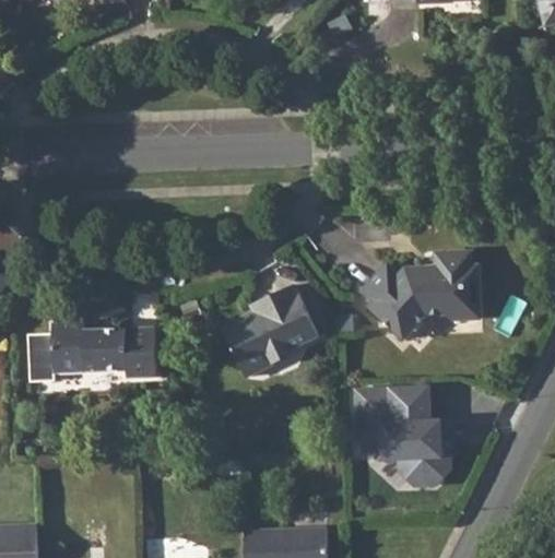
[(544,0),(546,1),(550,13),(554,16),(554,0),(544,0)]
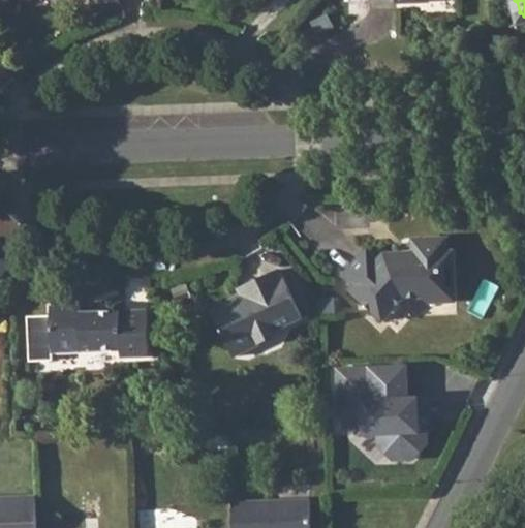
[(408,262),(399,253),(384,253),(378,260),(366,247),(344,270),(358,282),(352,287),(385,319),(406,297),(422,296),(429,303),(455,301),(454,252),(445,252),(444,238),(414,239),(414,253),(408,262)]
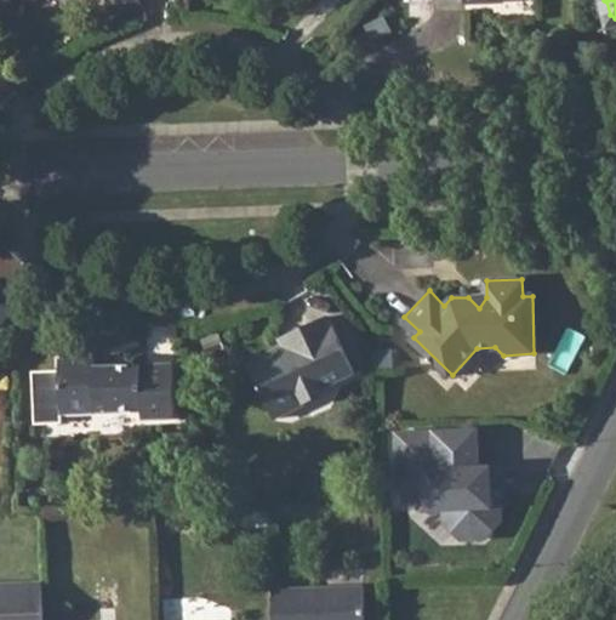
[(301,336),(247,360),(272,416),(306,402),(303,394),(354,371),(329,316),(298,330),(301,336)]
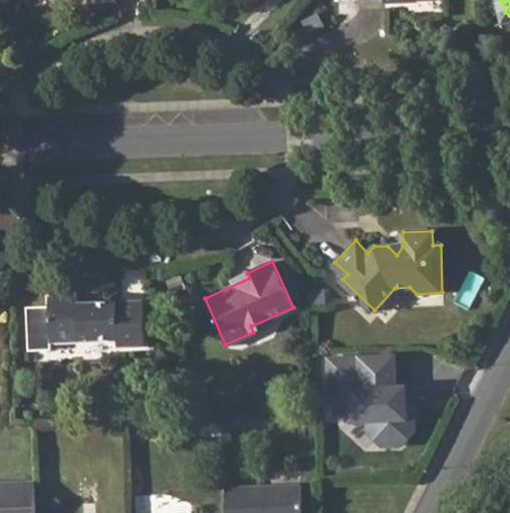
[(141,295),(141,268),(121,268),(122,296),(141,295)]
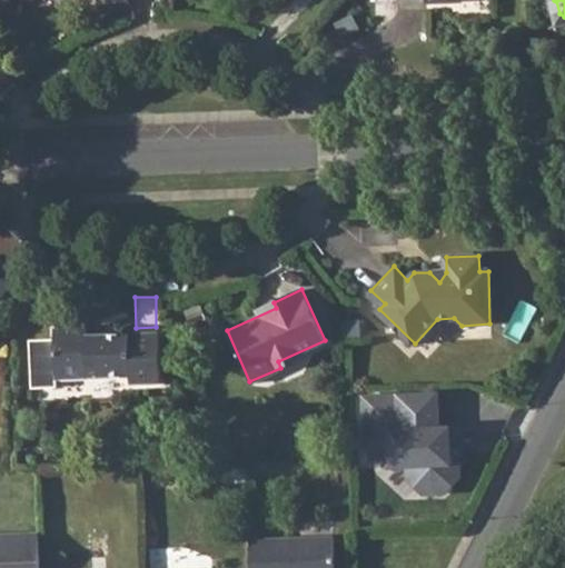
[(85,328),(53,329),(55,378),(128,377),(128,384),(158,384),(156,332),(85,335),(85,328)]
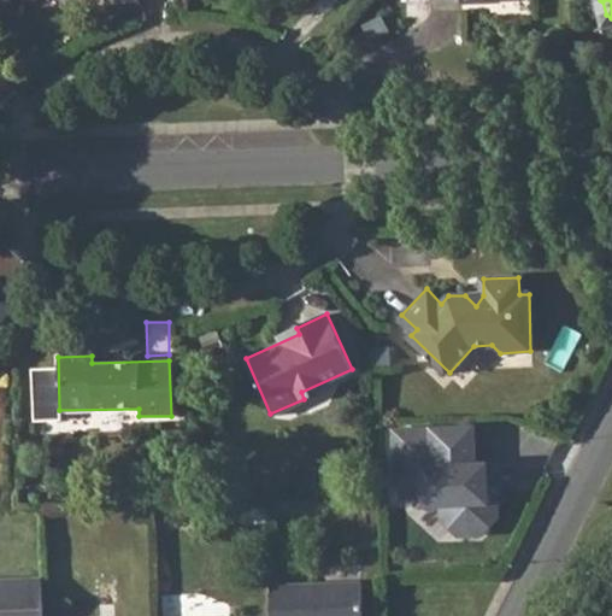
[(506,465),(482,465),(482,428),(389,427),(388,497),(421,497),(421,512),(441,512),(441,520),(449,531),(460,537),(483,538),(501,522),(502,506),(499,497),(506,497),(506,465)]
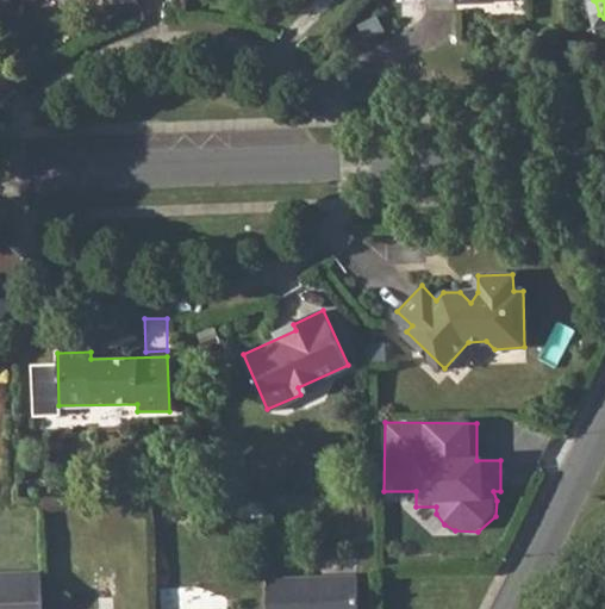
[(0,608),(38,608),(38,571),(0,572),(0,608)]
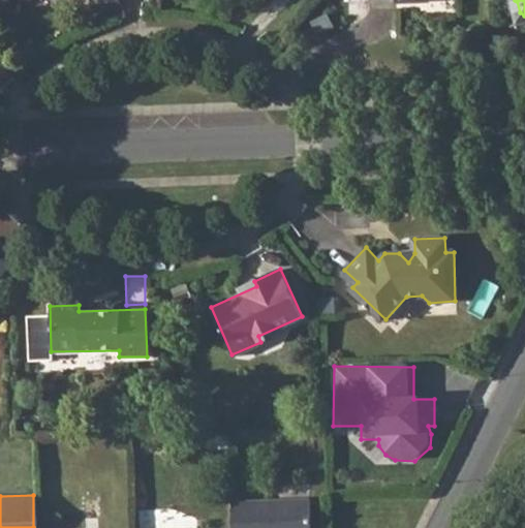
[(306,527),(305,497),(230,500),(230,527),(306,527)]
